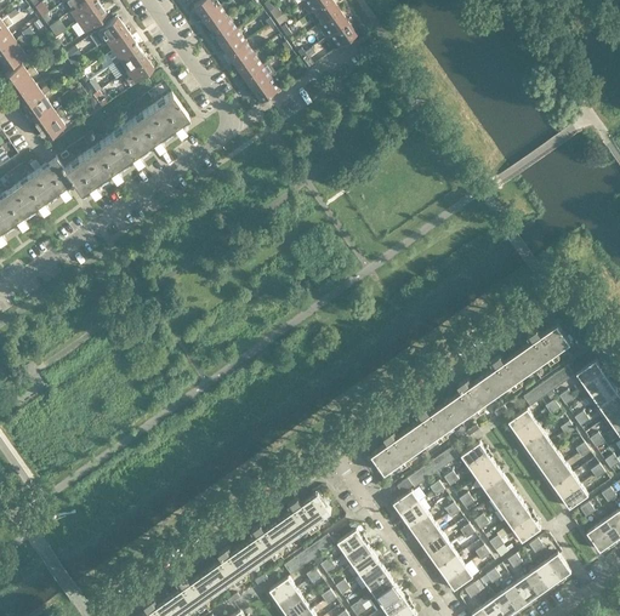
[(90,0),(68,0),(62,5),(69,15),(90,0)]
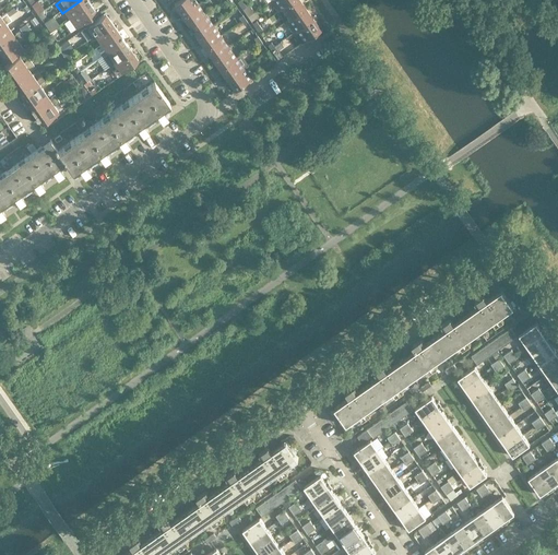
[(90,8),(83,0),(81,0),(62,13),(68,23),(90,8)]
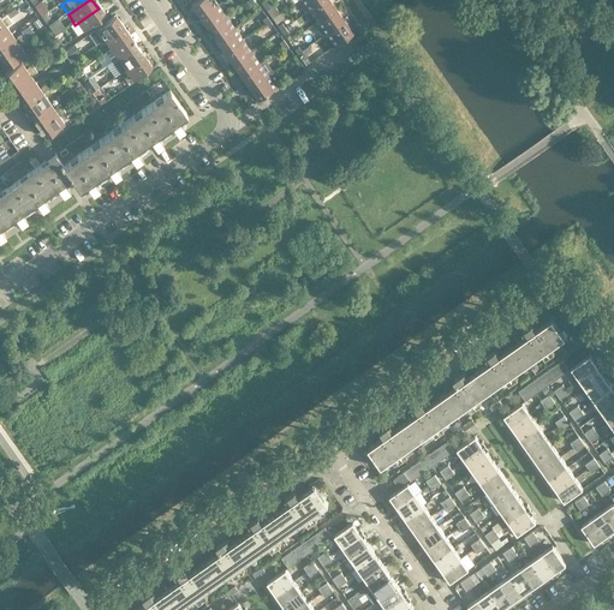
[(210,0),(202,0),(190,9),(198,21),(216,7),(210,0)]
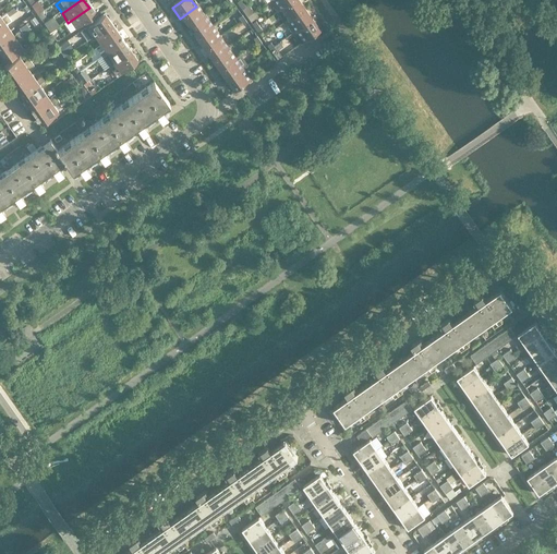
[(297,1),(294,0),(274,0),(271,2),(268,4),(276,15),(279,13),(297,1)]
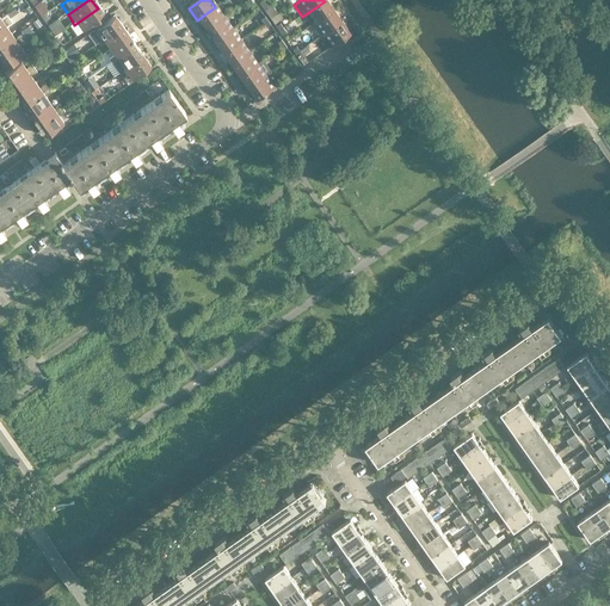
[(332,13),(325,1),(306,14),(314,25),(332,13)]
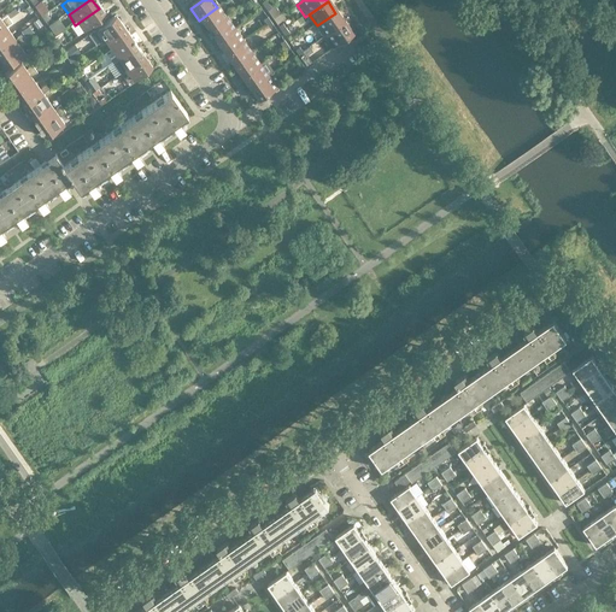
[(226,19),(217,7),(199,21),(207,33),(226,19)]
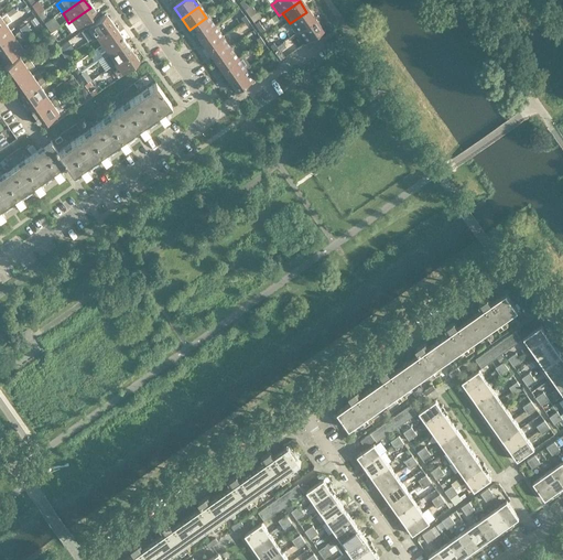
[(97,18),(90,8),(68,23),(76,32),(97,18)]
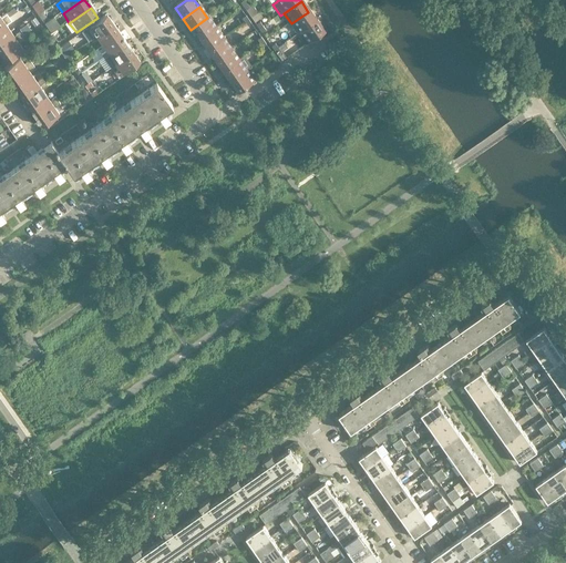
[(316,22),(308,12),(291,23),(288,26),(296,37),(316,22)]
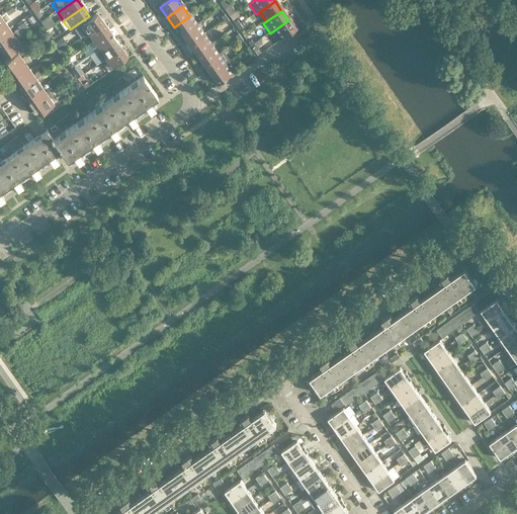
[(102,25),(96,16),(81,27),(85,32),(80,36),(82,39),(102,25)]
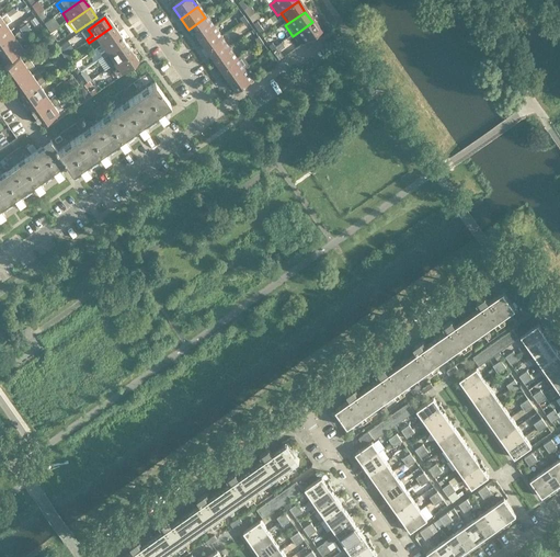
[(213,29),(205,18),(189,30),(196,41),(213,29)]
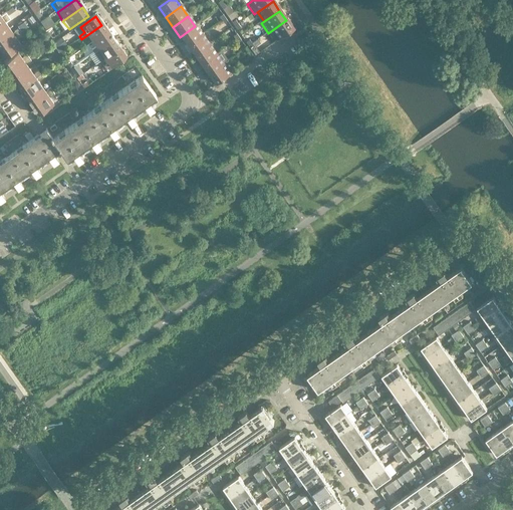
[(9,22),(7,19),(0,23),(0,35),(8,31),(4,26),(9,22)]
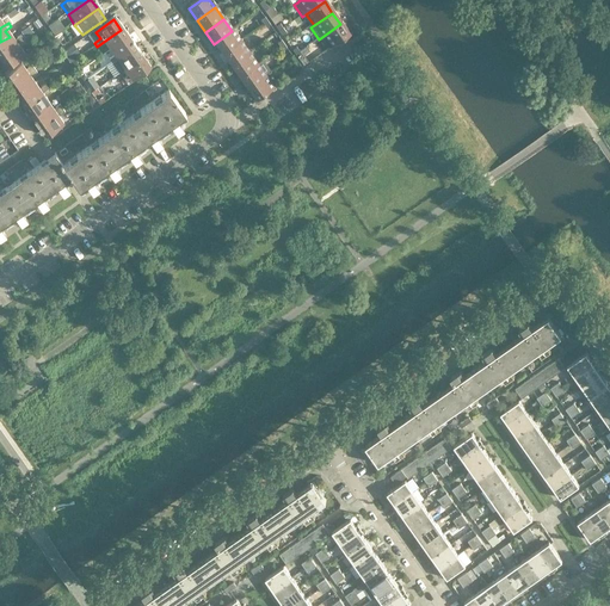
[(349,36),(340,24),(319,39),(327,51),(349,36)]
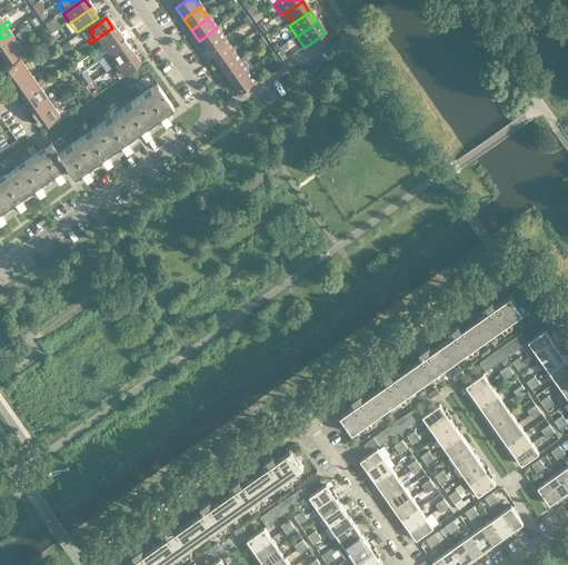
[(119,37),(112,28),(90,43),(92,47),(98,43),(102,49),(119,37)]
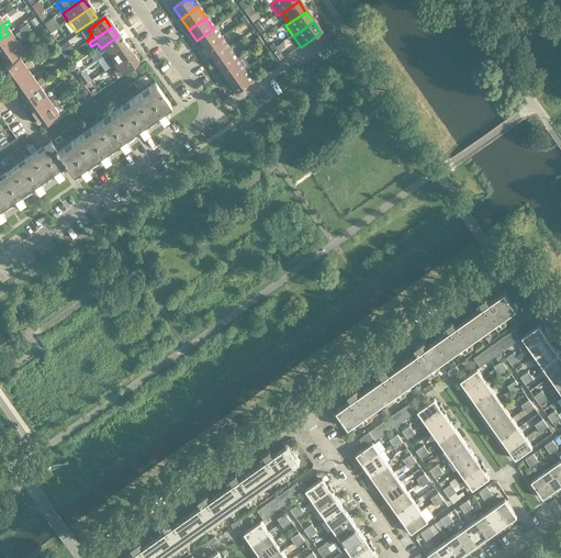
[(221,40),(213,29),(197,41),(204,52),(221,40)]
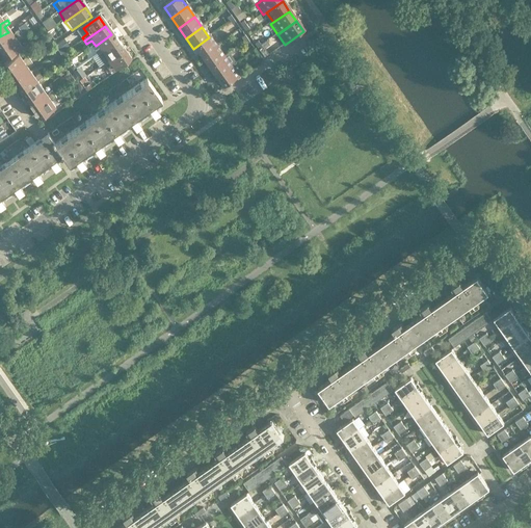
[(11,37),(8,32),(0,36),(0,50),(20,36),(17,33),(11,37)]
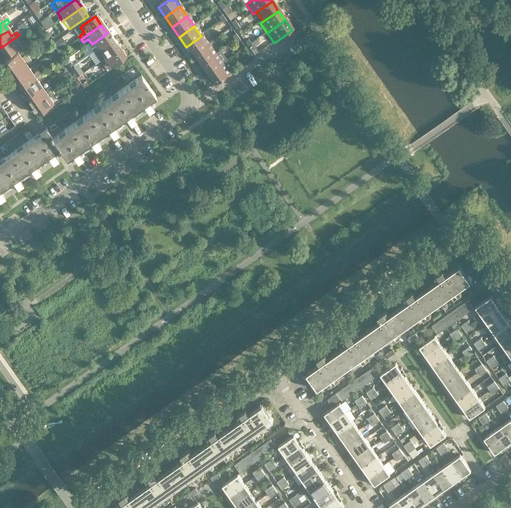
[(113,41),(107,33),(92,44),(95,49),(90,52),(93,56),(113,41)]
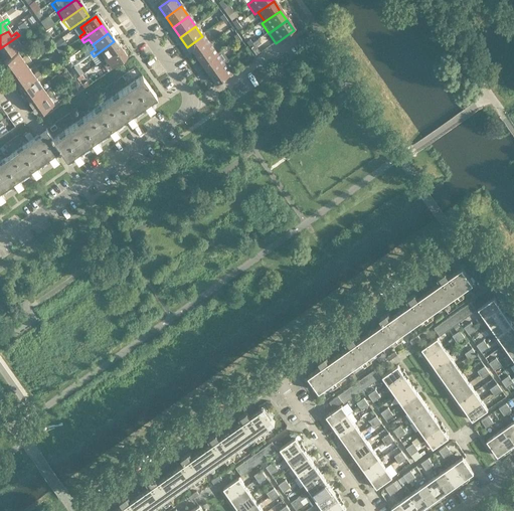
[(21,39),(19,35),(0,48),(0,52),(4,58),(20,48),(16,42),(21,39)]
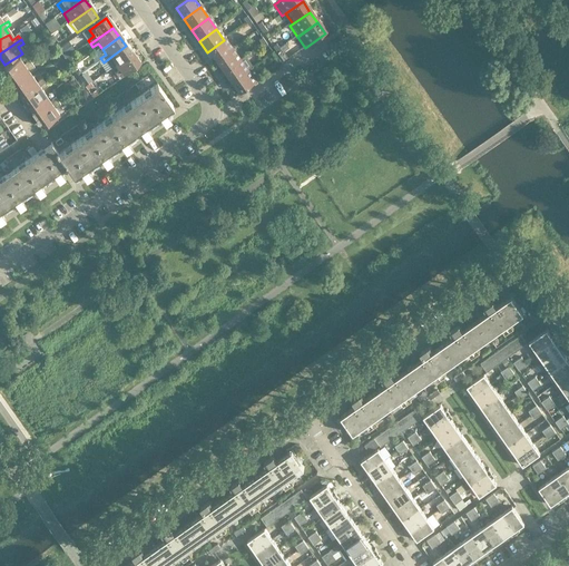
[(232,51),(224,40),(207,52),(215,62),(232,51)]
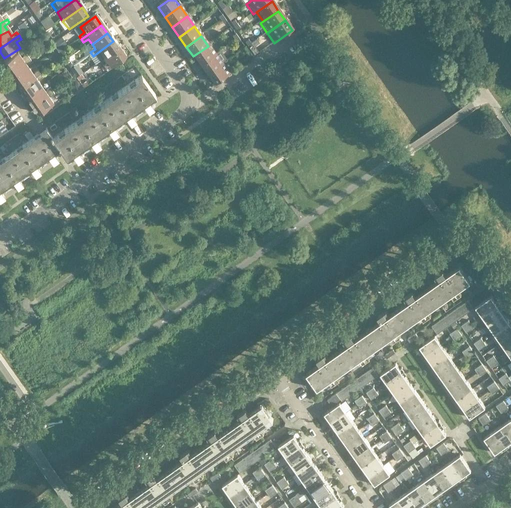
[(51,47),(57,55),(66,49),(60,40),(51,47)]
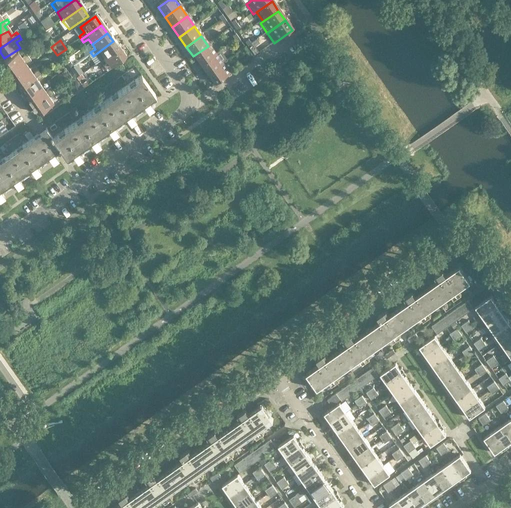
[(119,50),(113,41),(93,56),(98,64),(103,60),(119,50)]
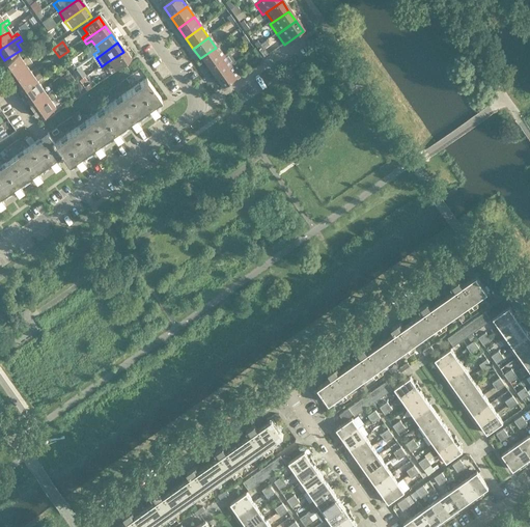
[(223,58),(216,48),(200,58),(206,68),(223,58)]
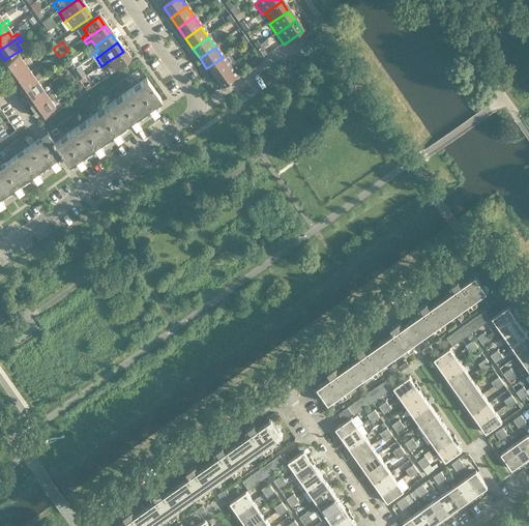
[(129,60),(123,52),(107,62),(111,68),(106,71),(108,75),(113,71),(114,71),(129,60)]
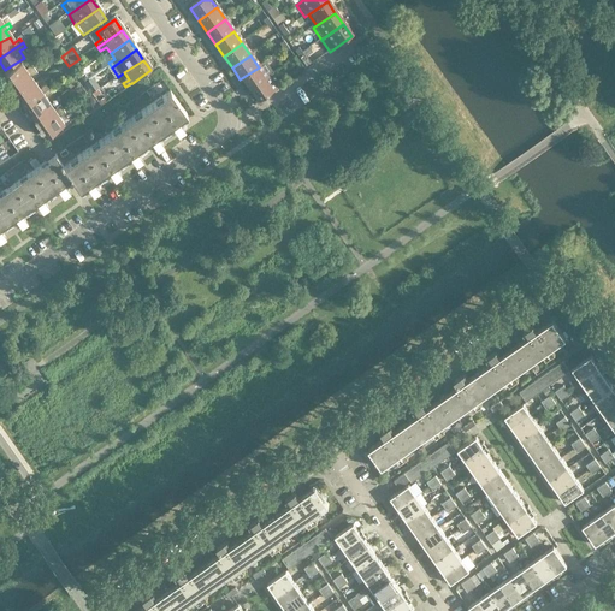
[(262,64),(259,67),(240,79),(248,92),(267,78),(271,76),(262,64)]
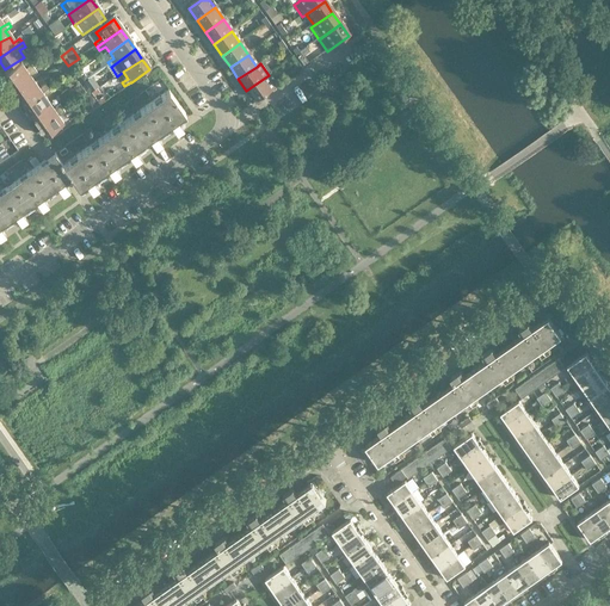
[(24,72),(19,66),(1,79),(8,88),(32,72),(30,68),(24,72)]
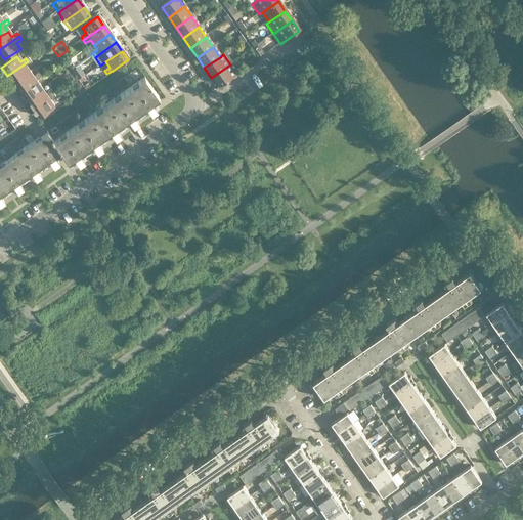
[(31,65),(28,61),(7,76),(13,85),(29,74),(26,69),(31,65)]
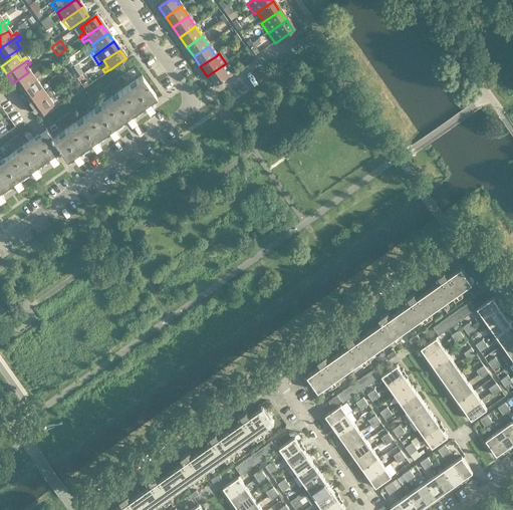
[(230,75),(223,65),(207,76),(214,86),(230,75)]
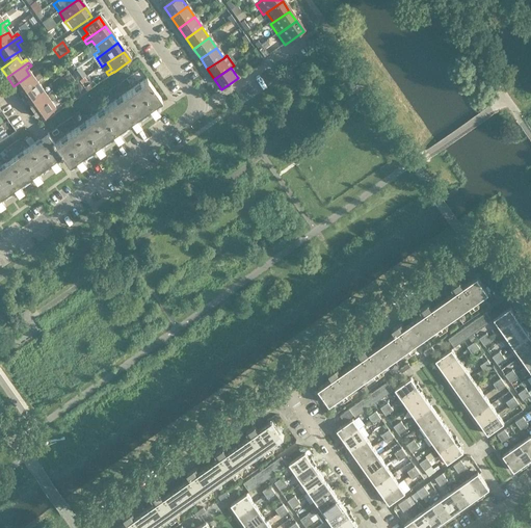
[(61,70),(56,74),(59,78),(65,74),(61,70)]
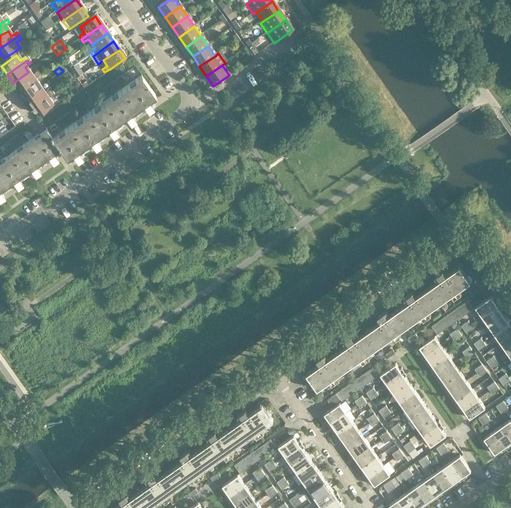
[(69,72),(74,79),(80,75),(75,68),(69,72)]
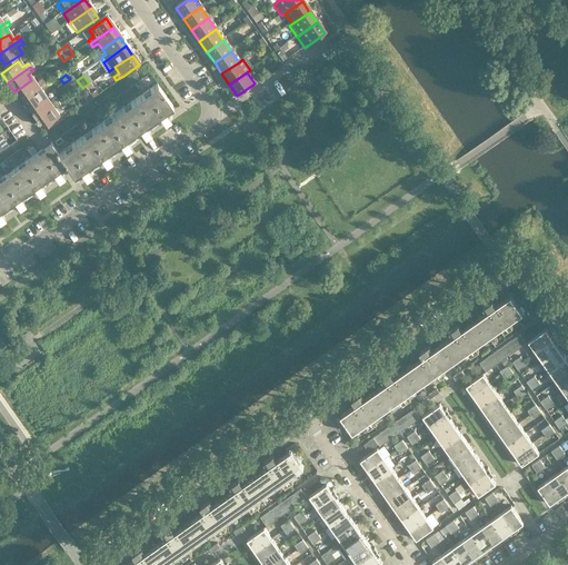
[(36,86),(31,80),(15,92),(21,101),(43,86),(41,82),(36,86)]
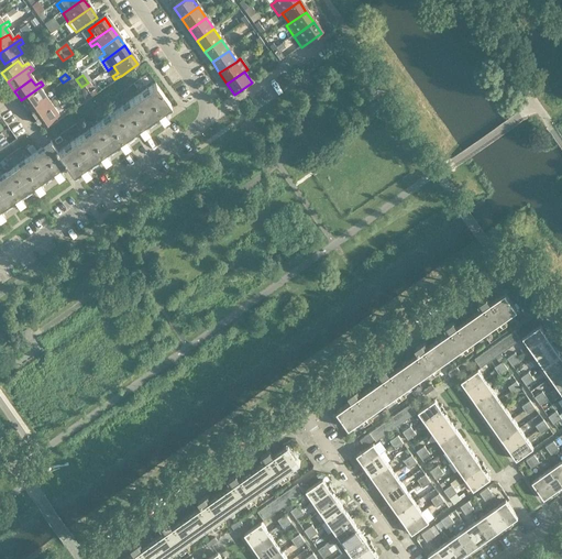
[(45,88),(43,85),(21,100),(28,109),(44,98),(41,92),(45,88)]
